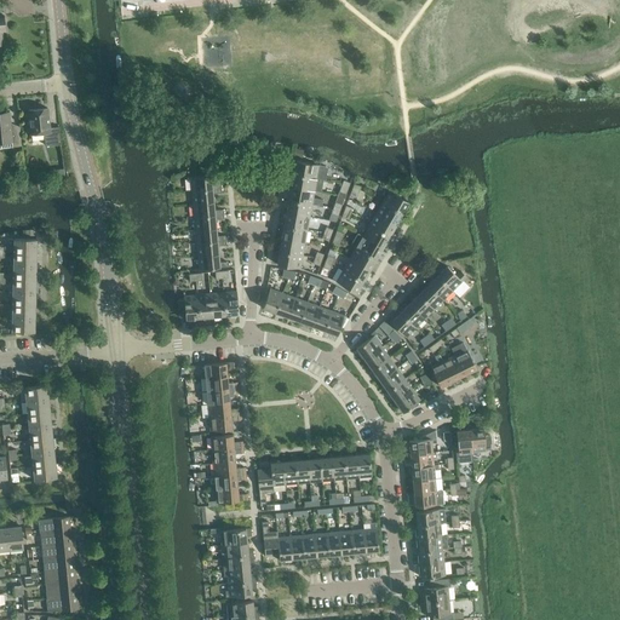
[(47,147),(61,145),(62,145),(59,126),(50,127),(49,109),(29,110),(32,133),(45,132),(45,145),(47,147)]
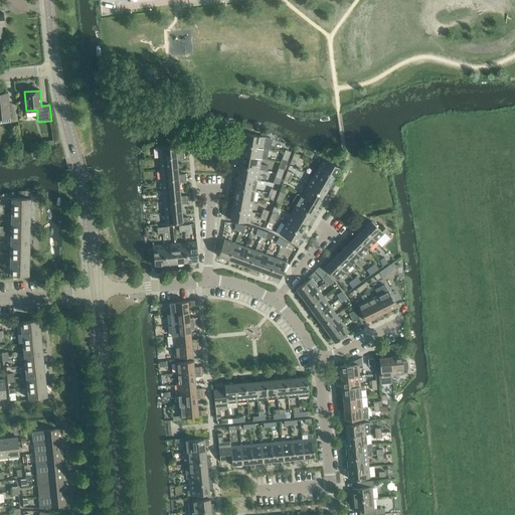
[(8,94),(0,94),(0,119),(10,118),(11,123),(19,122),(17,105),(10,106),(8,94)]
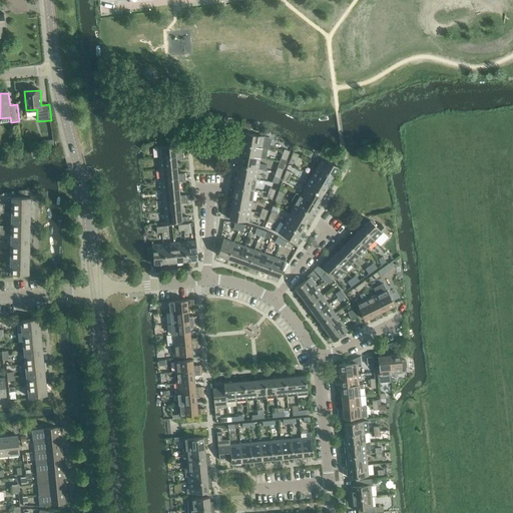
[(242,143),(267,148),(270,148),(271,144),(271,142),(271,139),(270,137),(267,137),(244,133),(242,143)]
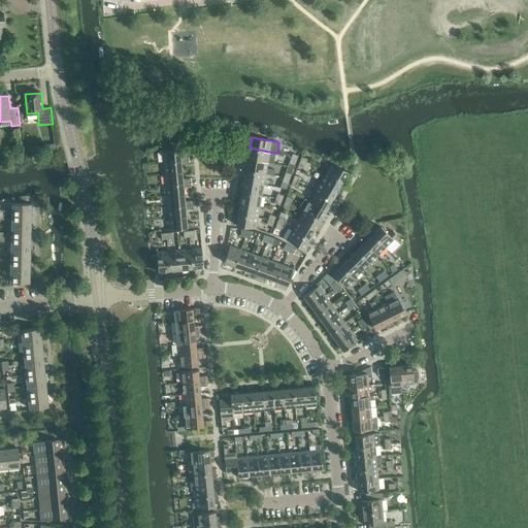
[(43,155),(56,153),(56,152),(55,143),(42,145),(43,155)]
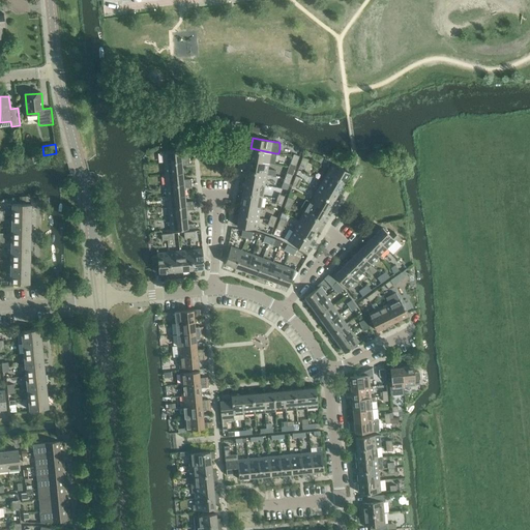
[(249,159),(268,163),(273,164),(275,153),(251,148),(249,159)]
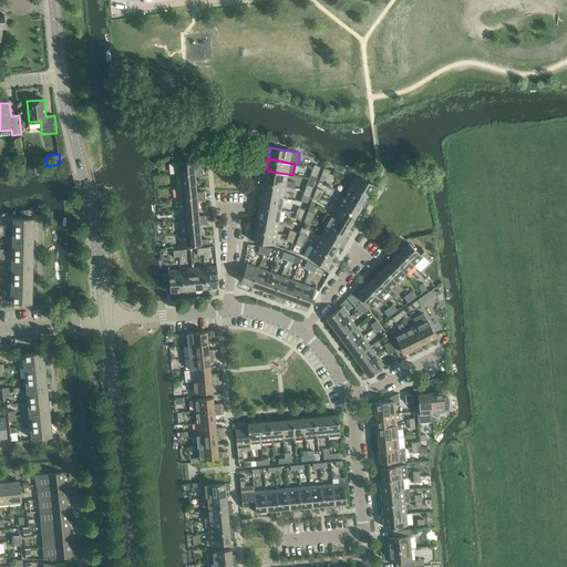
[(174,162),(175,174),(203,172),(202,168),(200,167),(194,168),(193,161),(174,162)]
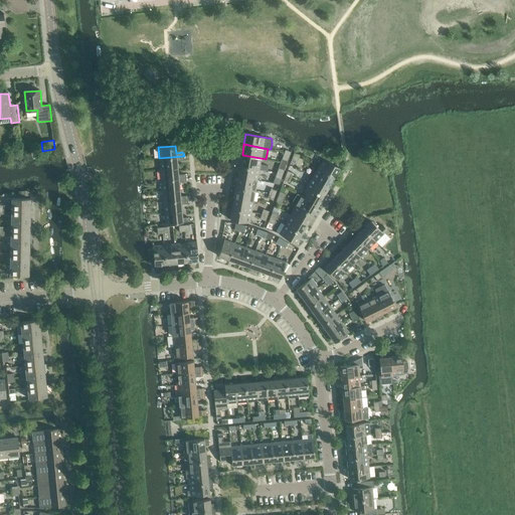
[(267,172),(268,171),(269,166),(260,165),(261,158),(242,155),(240,166),(259,169),(259,170),(267,172)]
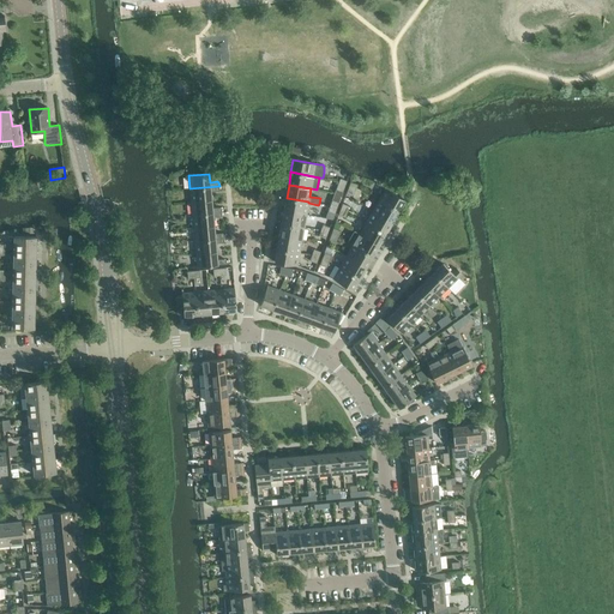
[(191,202),(211,199),(211,192),(218,191),(220,190),(220,186),(190,188),(191,202)]
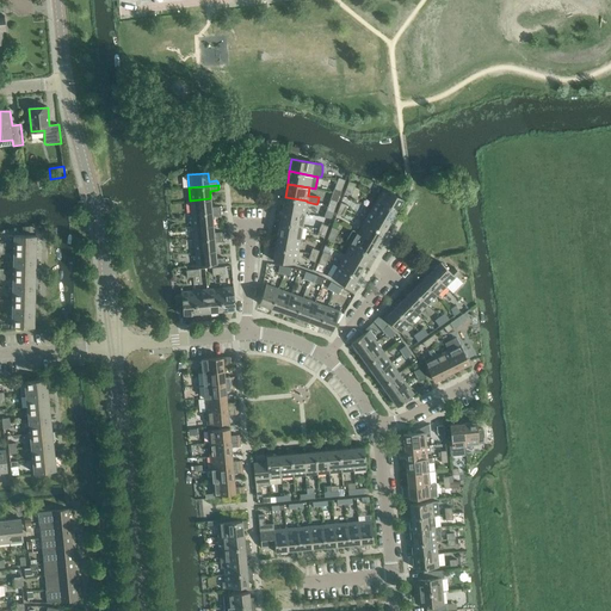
[(377,199),(396,210),(403,199),(383,187),(377,199)]
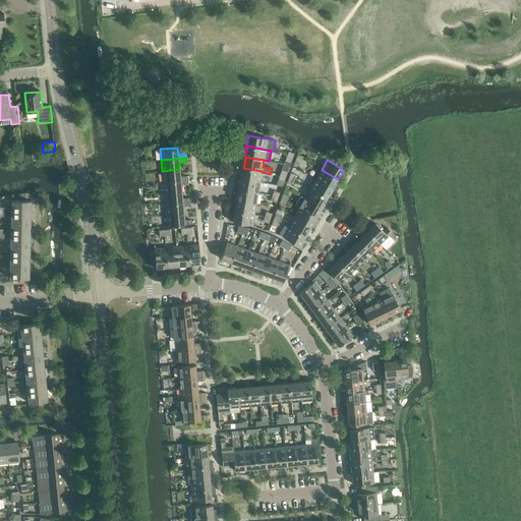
[(241,178),(259,182),(262,172),(262,171),(243,168),(241,178)]
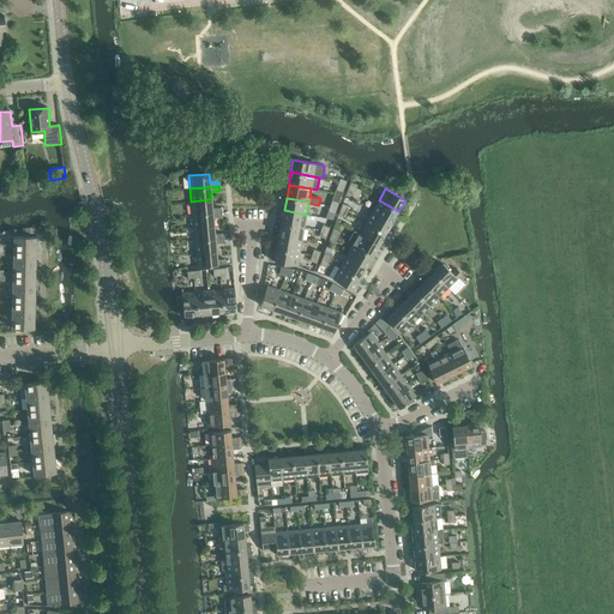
[(192,215),(222,212),(221,209),(220,208),(212,208),(211,199),(191,202),(192,215)]
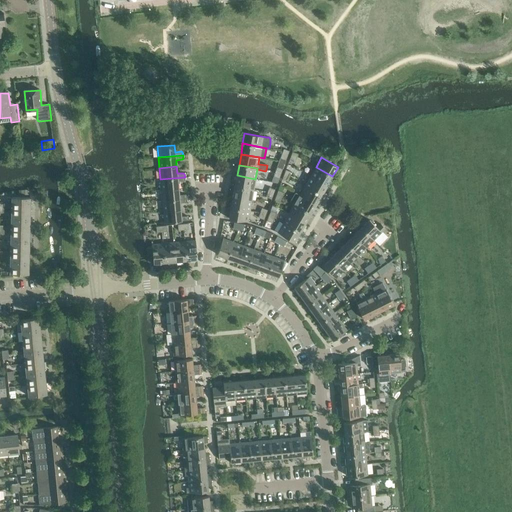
[(310,176),(327,186),(332,176),(316,167),(310,176)]
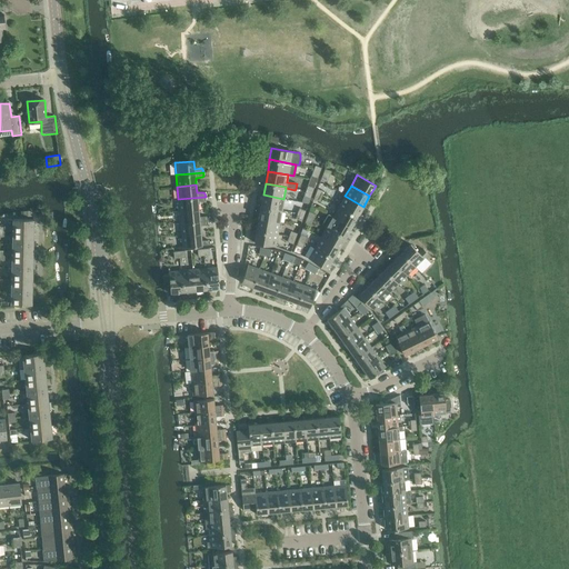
[(282,210),(283,199),(263,195),(261,207),(282,210)]
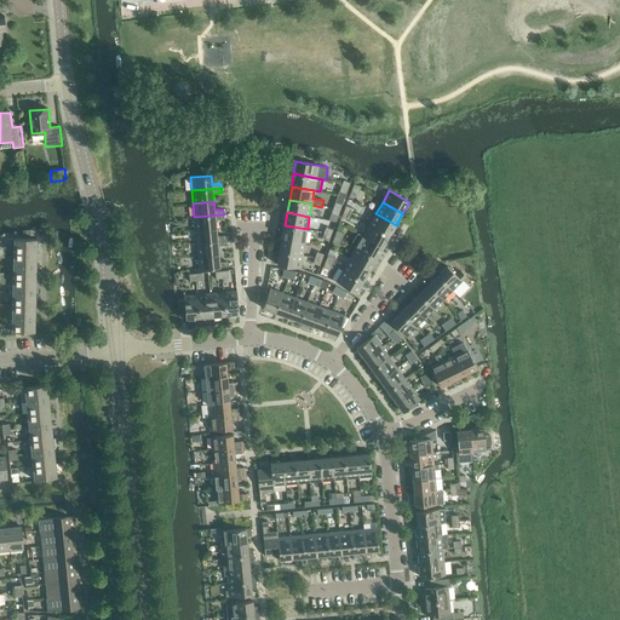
[(369,224),(389,236),(396,225),(375,213),(369,224)]
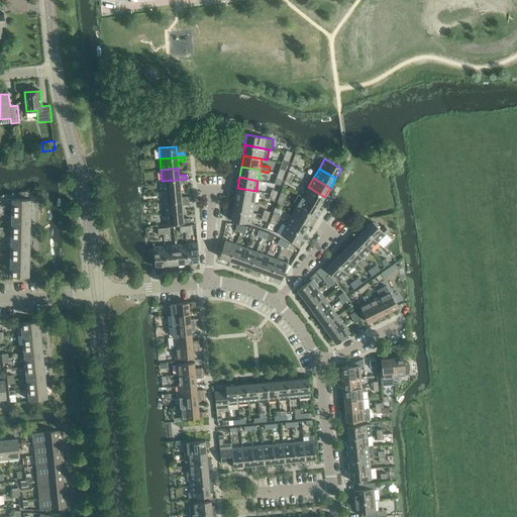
[(163,192),(180,190),(180,183),(186,183),(187,182),(187,179),(162,181),(163,192)]
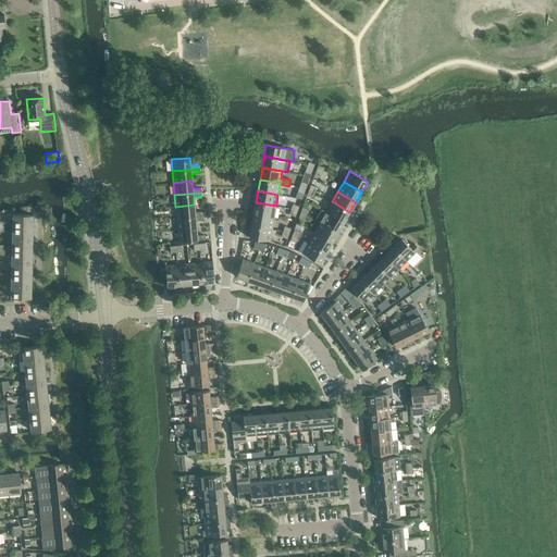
[(325,212),(344,222),(349,212),(332,201),(325,212)]
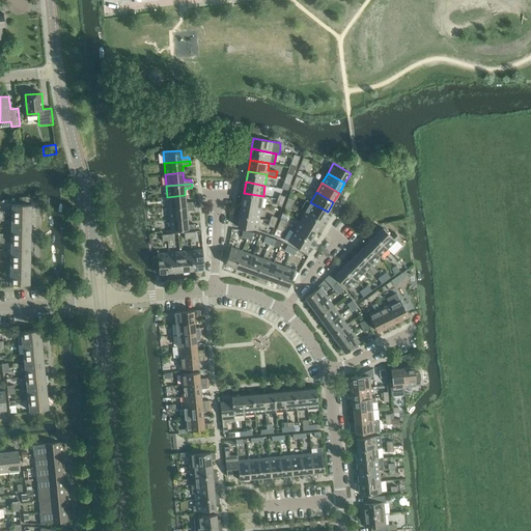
[(261,207),(263,196),(244,193),(242,204),(261,207)]
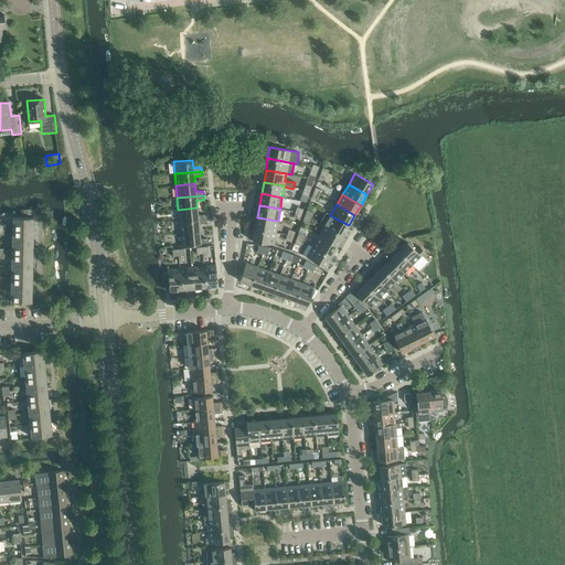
[(179,221),(206,219),(205,215),(204,214),(198,215),(196,208),(178,210),(179,221)]
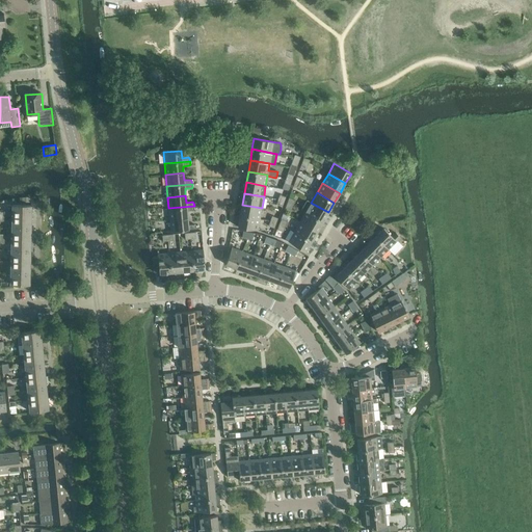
[(328,212),(311,203),(308,201),(301,210),(306,212),(322,222),(328,212)]
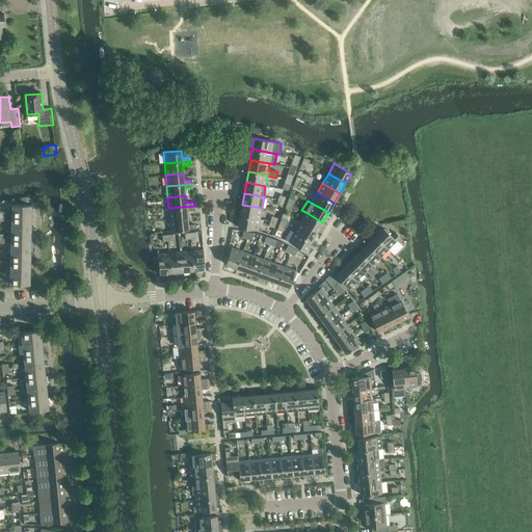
[(12,205),(12,216),(31,216),(31,205),(12,205)]
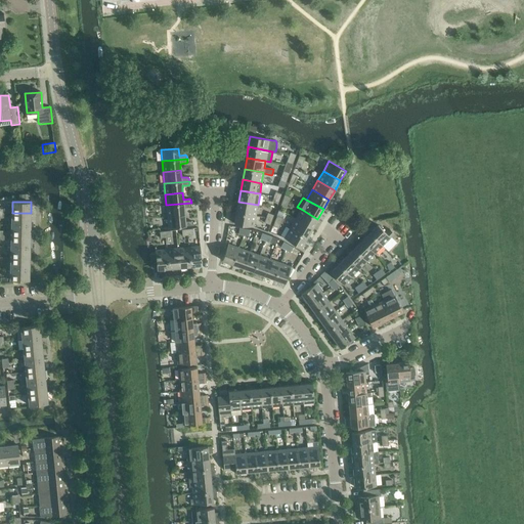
[(236,212),(256,216),(258,205),(238,202),(236,212)]
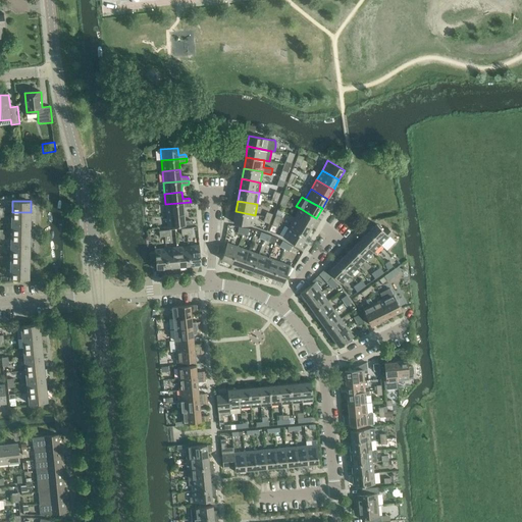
[(166,215),(184,214),(184,207),(190,206),(191,205),(191,202),(165,204),(166,215)]
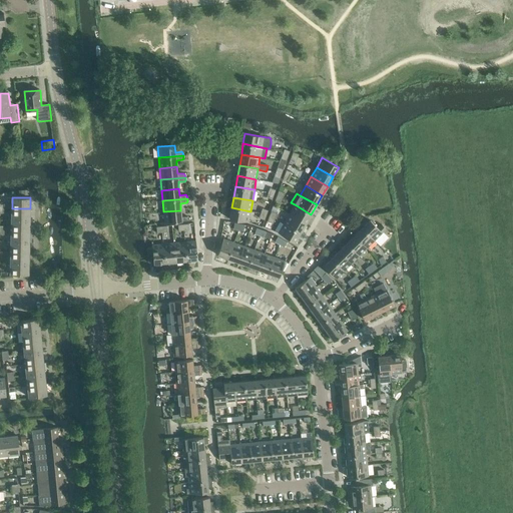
[(289,213),(306,223),(311,214),(295,204),(289,213)]
